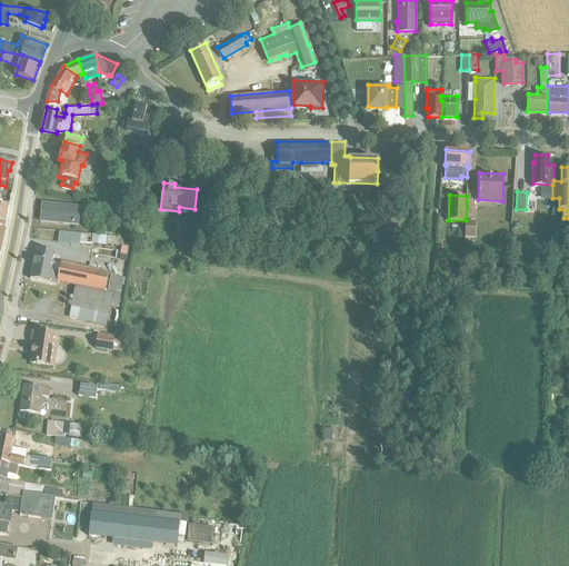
[(42,201),(41,219),(79,222),(81,205),(42,201)]
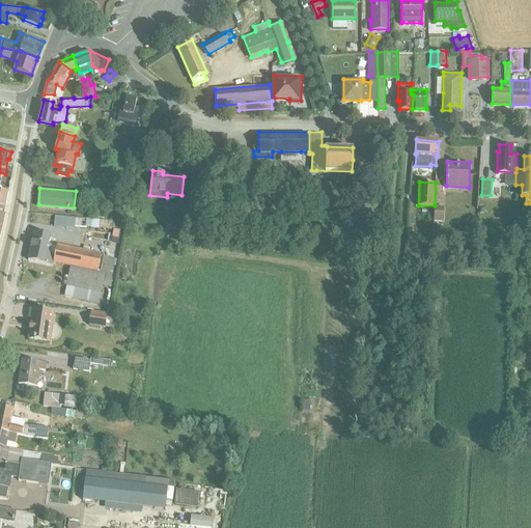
[(0,206),(5,209),(8,190),(0,189),(0,206)]
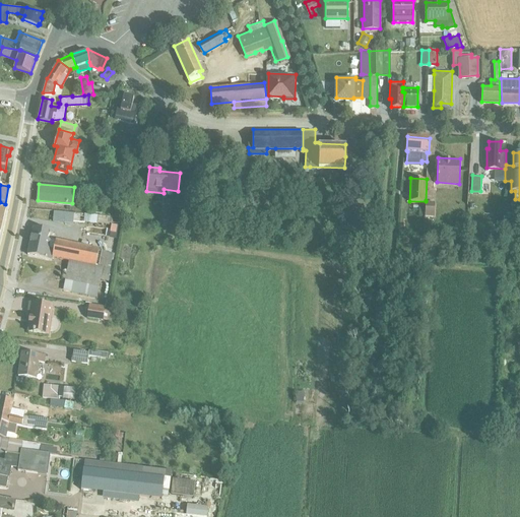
[(426,201),(425,215),(435,215),(435,201),(426,200),(426,201)]
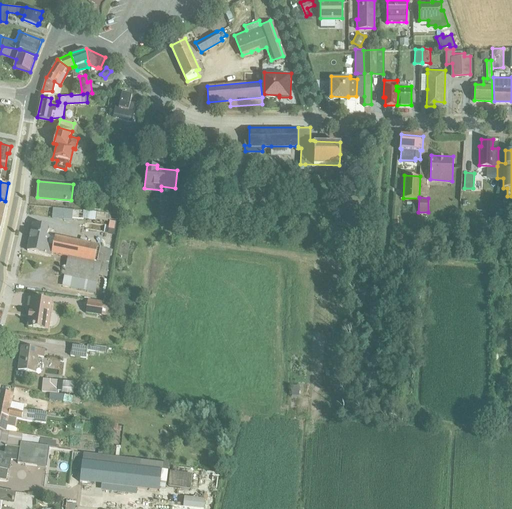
[(53,206),(52,216),(83,219),(83,216),(94,218),(94,222),(104,223),(103,230),(108,231),(107,232),(114,233),(117,212),(53,206)]
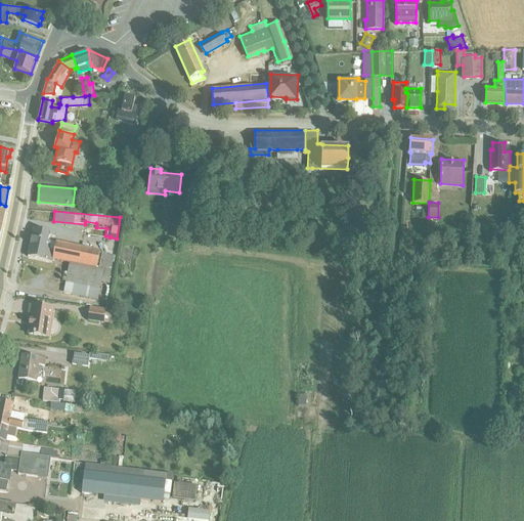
[(34,227),(28,255),(53,260),(53,258),(61,259),(61,260),(70,262),(63,291),(97,297),(100,280),(110,281),(113,260),(115,260),(116,254),(99,251),(100,249),(56,240),(55,242),(48,240),(50,230),(34,227)]
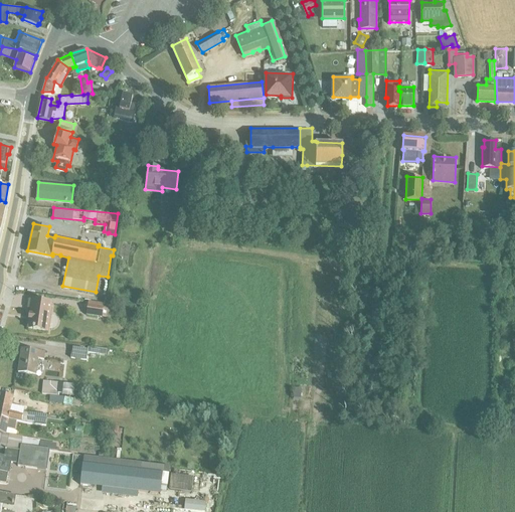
[(486,224),(486,231),(497,232),(498,224),(486,224)]
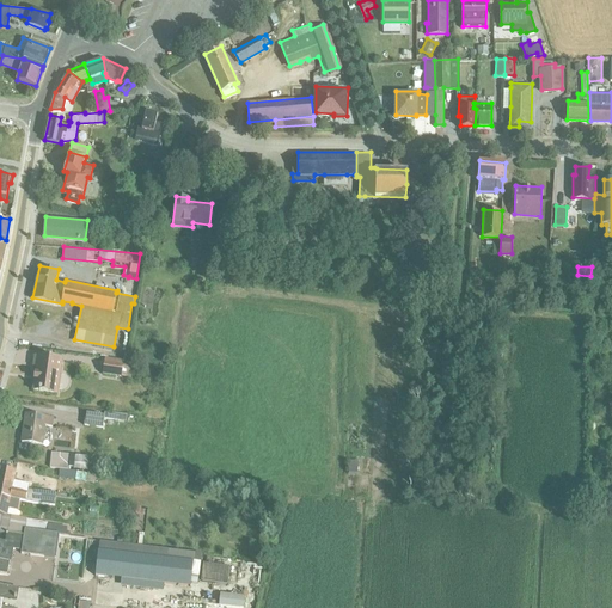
[(37,364),(34,388),(57,392),(62,358),(35,355),(34,363),(37,364)]
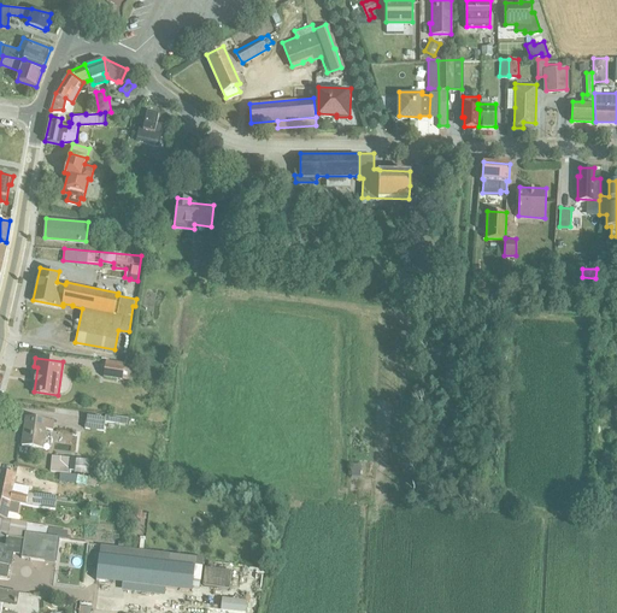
[(105,358),(103,375),(131,379),(134,367),(124,366),(124,360),(105,358)]
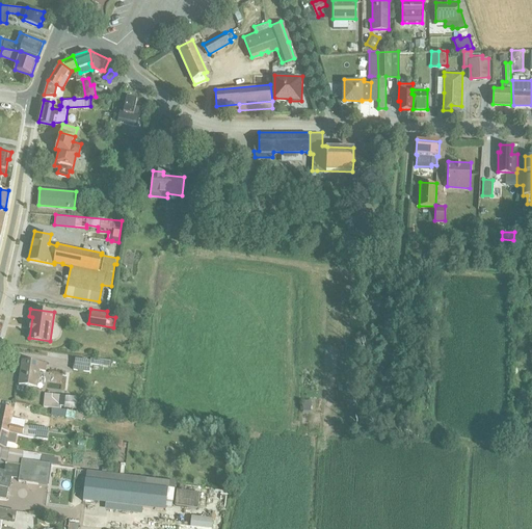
[(74,358),(73,368),(89,371),(90,362),(108,364),(109,358),(91,355),(90,360),(74,358)]
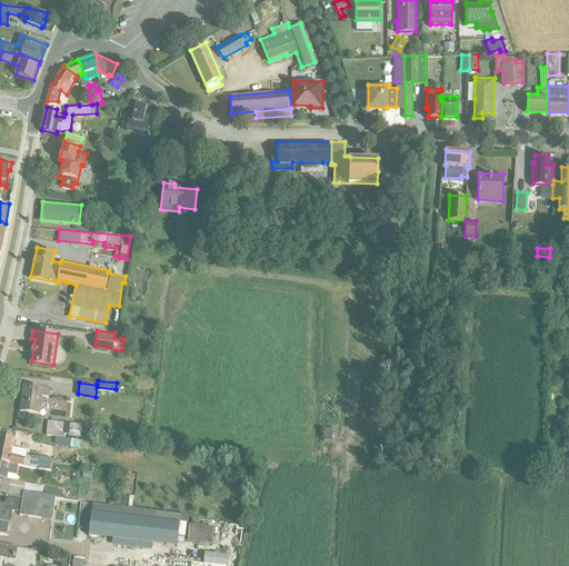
[(23,384),(20,409),(40,413),(42,394),(49,395),(50,387),(23,384)]
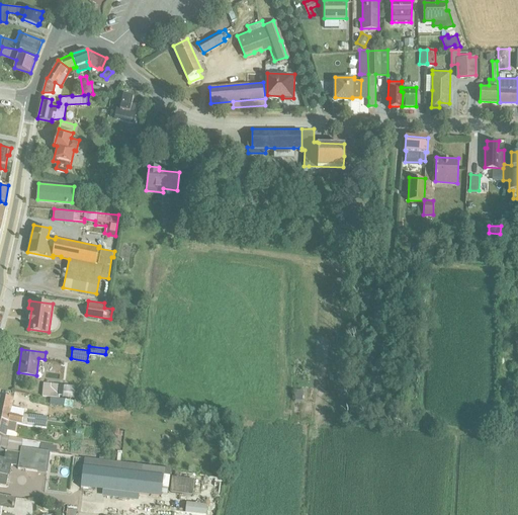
[(48,368),(59,369),(59,359),(48,359),(48,368)]
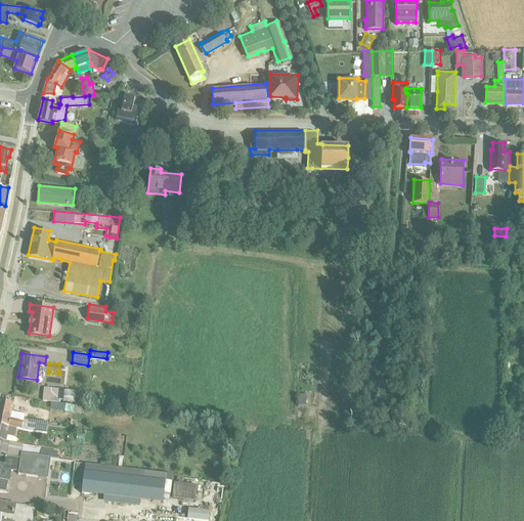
[(44,386),(43,398),(58,400),(59,388),(44,386)]
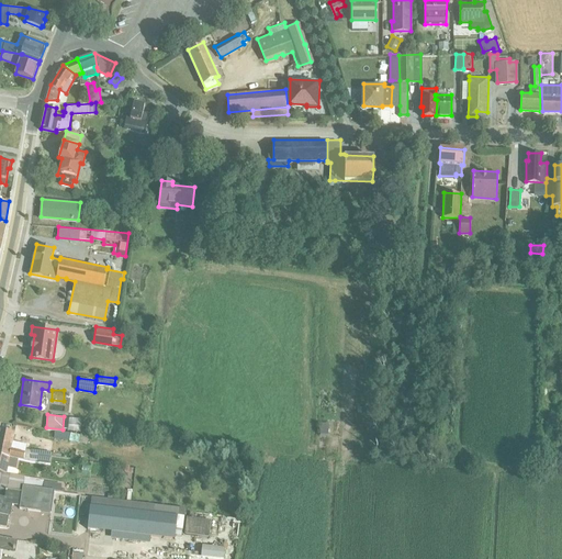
[(68,415),(67,428),(81,428),(82,415),(68,415)]
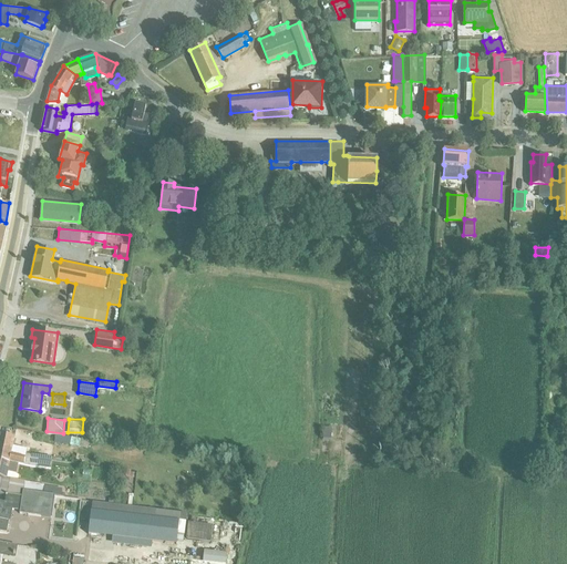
[(322,437),(332,438),(332,424),(322,423),(322,437)]
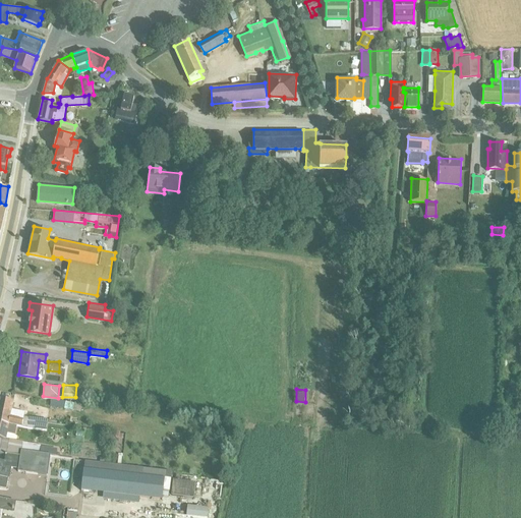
[(0,420),(16,424),(31,426),(46,427),(47,416),(23,414),(24,409),(12,407),(13,400),(1,397),(0,400),(0,420)]
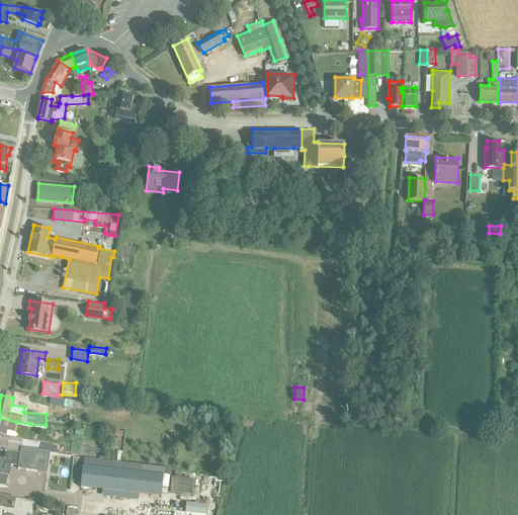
[(65,397),(64,404),(80,407),(81,400),(65,397)]
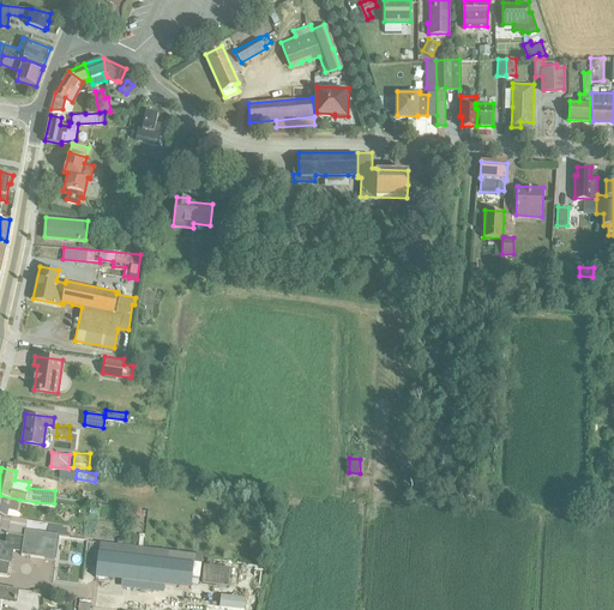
[(0,495),(0,531),(6,532),(24,535),(25,529),(59,533),(66,535),(67,526),(48,524),(48,521),(16,515),(17,509),(19,500),(0,495)]
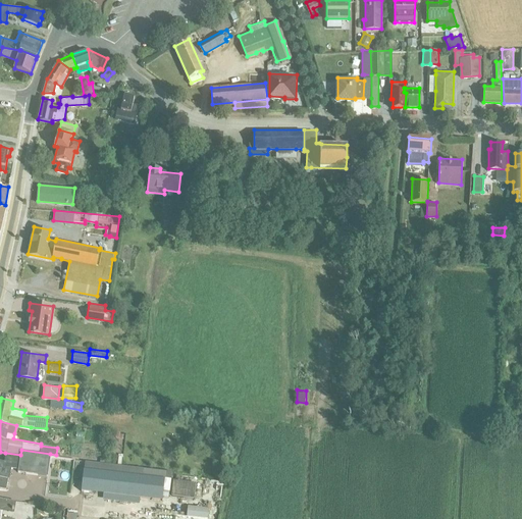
[(0,486),(6,487),(8,477),(9,477),(11,467),(18,468),(18,471),(48,475),(50,454),(21,450),(20,455),(5,453),(4,460),(0,459),(0,486)]
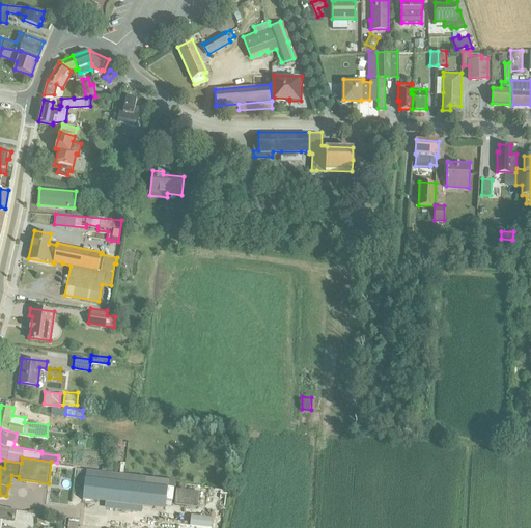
[(85,476),(83,498),(165,507),(165,505),(171,506),(175,478),(146,475),(145,483),(85,476)]
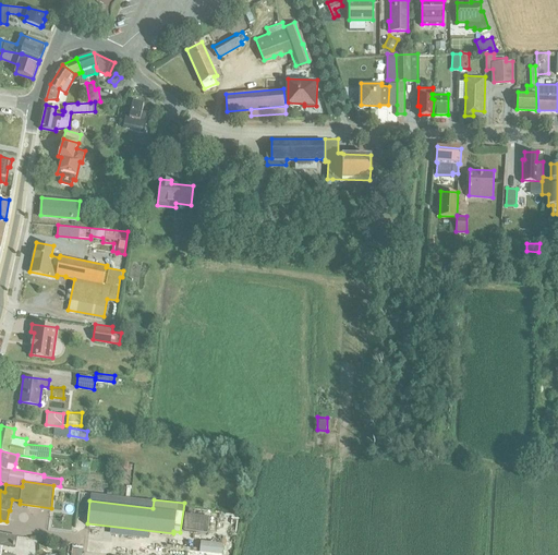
[(185,511),(183,528),(207,531),(209,515),(185,511)]
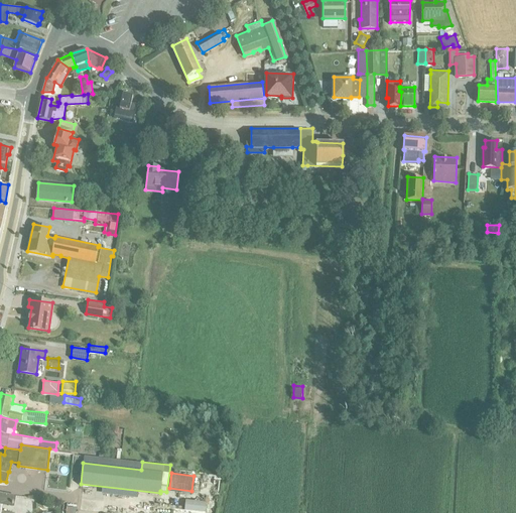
[(201,489),(203,476),(194,475),(192,488),(201,489)]
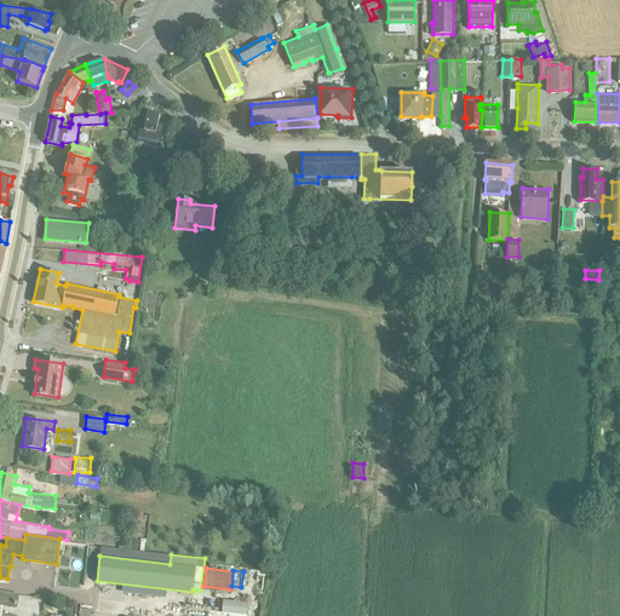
[(0,588),(0,603),(5,605),(17,608),(19,593),(0,588)]
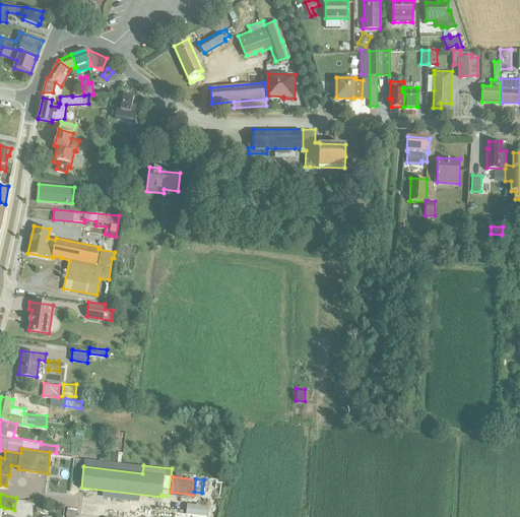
[(187,502),(186,512),(207,514),(208,505),(187,502)]
